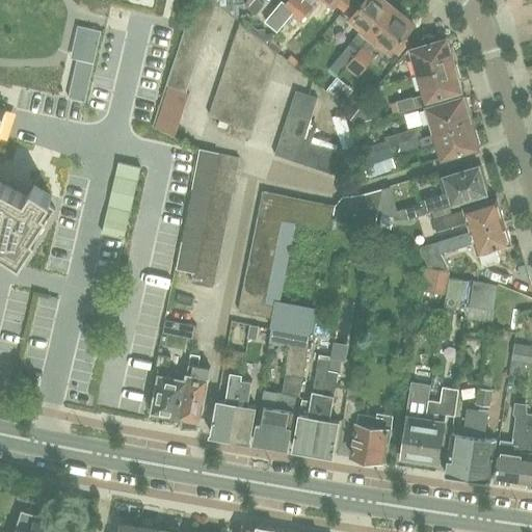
[(195,0),(193,7),(213,14),(216,2),(213,0),(195,0)]
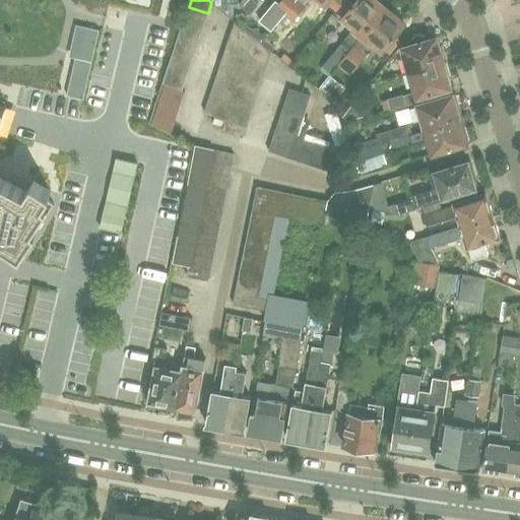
[(244,4),(239,0),(209,0),(233,18),(244,4)]
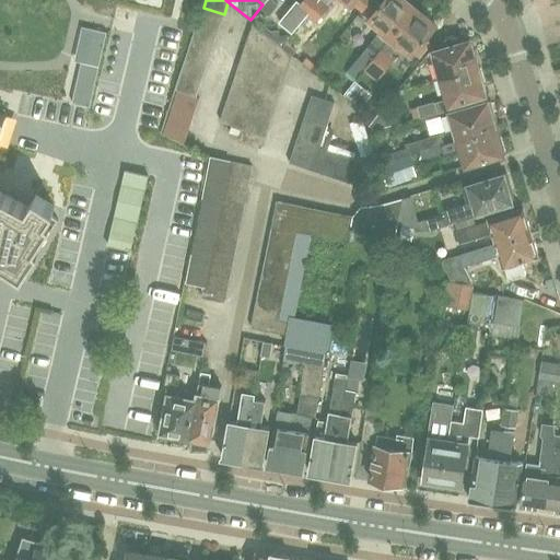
[(276,0),(267,0),(261,8),(268,13),(278,1),(276,0)]
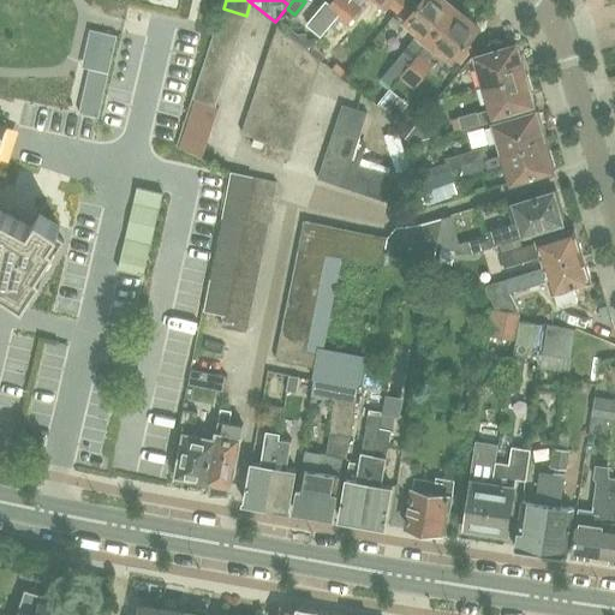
[(338,16),(348,0),(334,0),(329,6),(328,9),(338,16)]
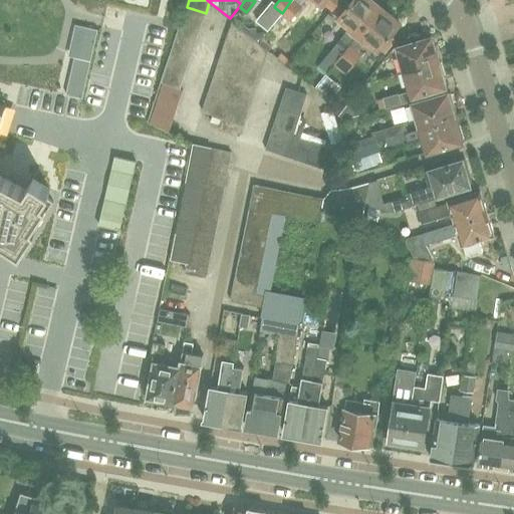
[(293,0),(291,0),(282,13),(289,19),(300,6),(293,0)]
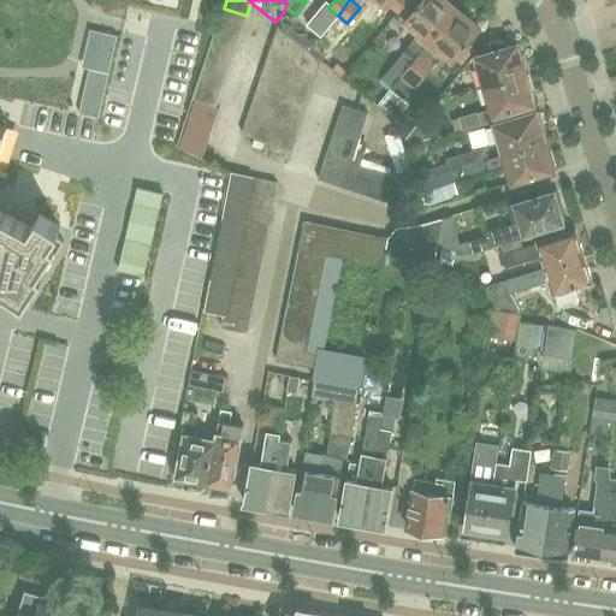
[(392,86),(401,73),(455,6),(446,0),(421,0),(420,3),(416,0),(410,0),(402,12),(408,17),(407,19),(421,30),(384,78),(392,86)]
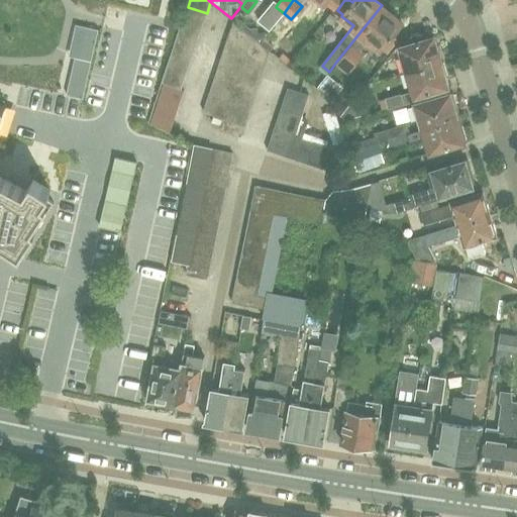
[(272,1),(255,21),(269,31),(284,13),(276,7),(277,5),(272,1)]
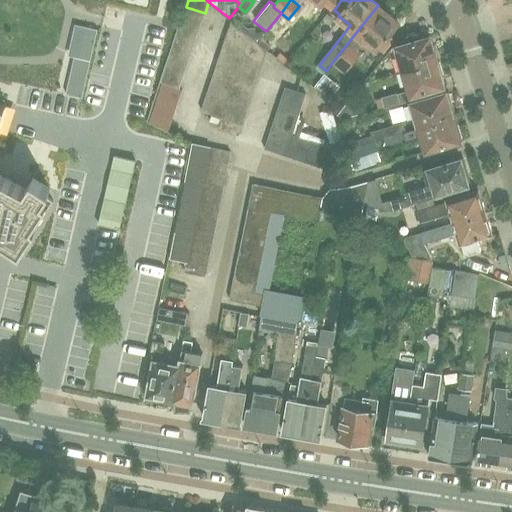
[(389,35),(399,22),(378,5),(333,61),(344,70),(359,52),(356,49),(363,39),(364,40),(366,38),(379,48),(380,47),(384,50),(394,38),(389,35)]
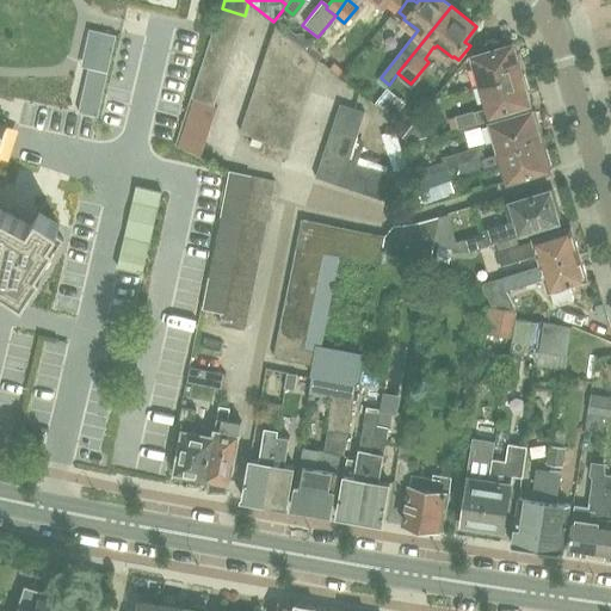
[(240,29),(245,16),(222,8),(218,22),(240,29)]
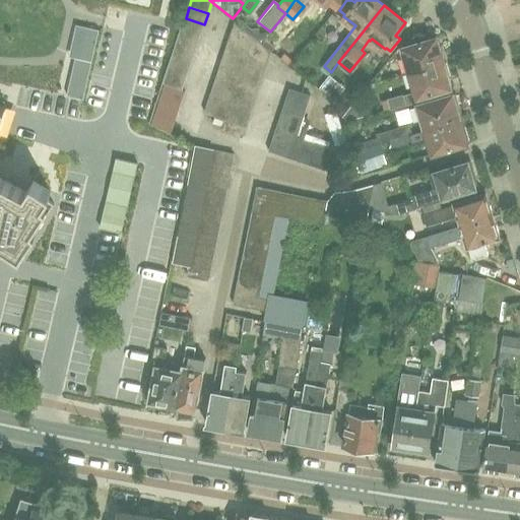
[(200,36),(204,24),(186,18),(182,28),(200,36)]
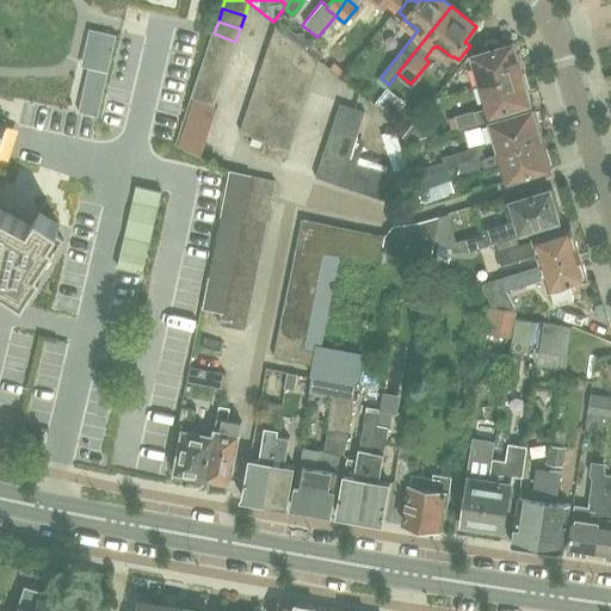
[(297,42),(281,29),(276,25),(269,45),(294,54),(297,42)]
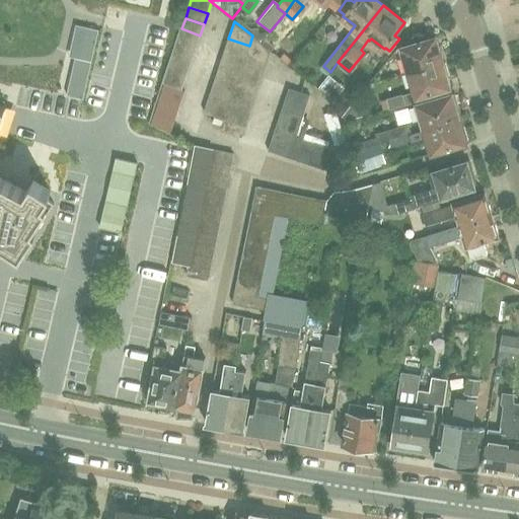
[(70,86),(68,92),(85,96),(100,27),(77,22),(70,54),(76,56),(75,61),(70,86)]
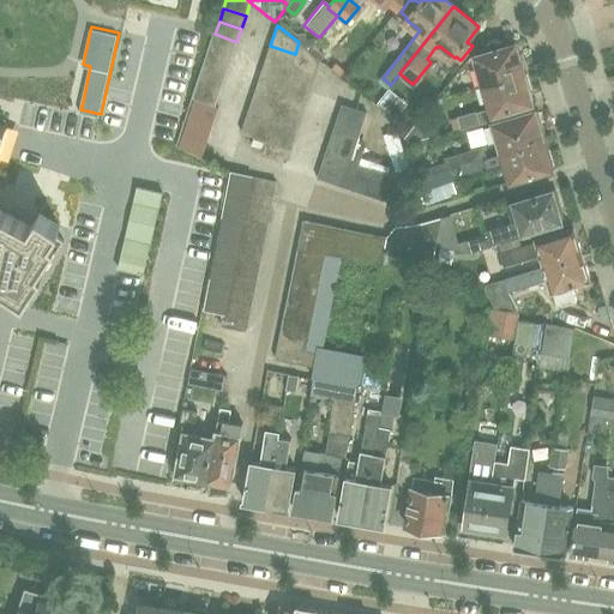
[(233,54),(236,42),(215,34),(210,47),(233,54)]
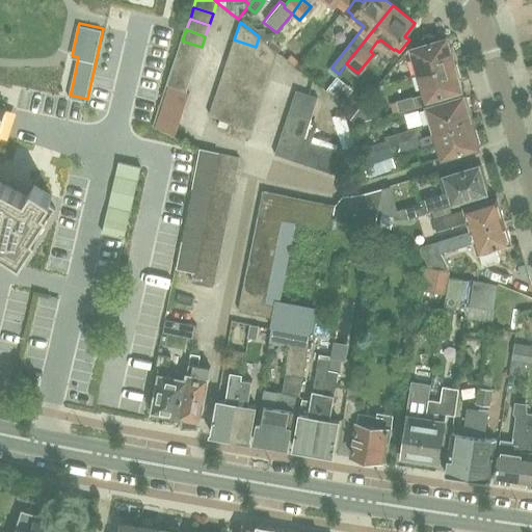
[(449,48),(446,38),(441,41),(440,36),(430,33),(425,34),(418,43),(419,46),(413,48),(420,73),(456,62),(451,47),(449,48)]
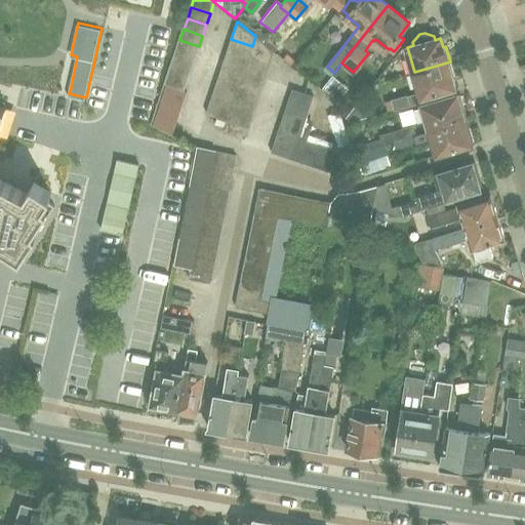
[(274,51),(264,42),(255,36),(252,46),(249,54),(271,62),(274,51)]
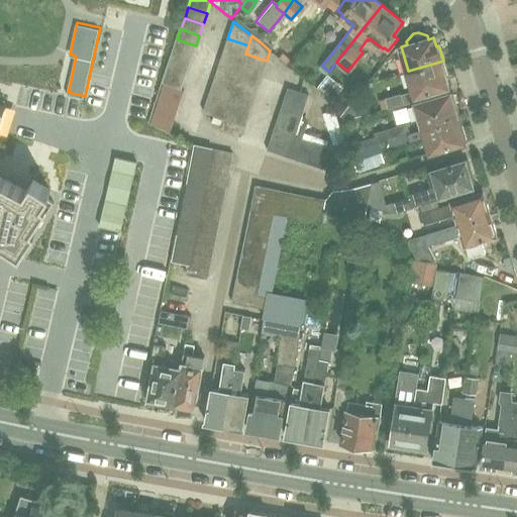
[(245,57),(245,54),(248,45),(227,38),(224,49),(245,57)]
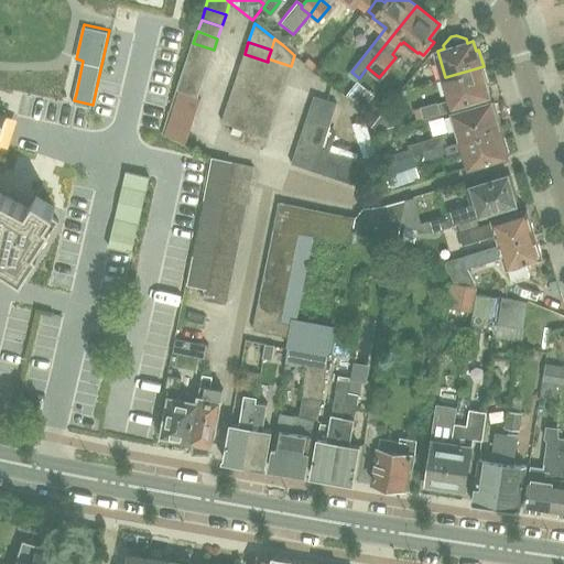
[(209,62),(214,50),(193,43),(190,55),(209,62)]
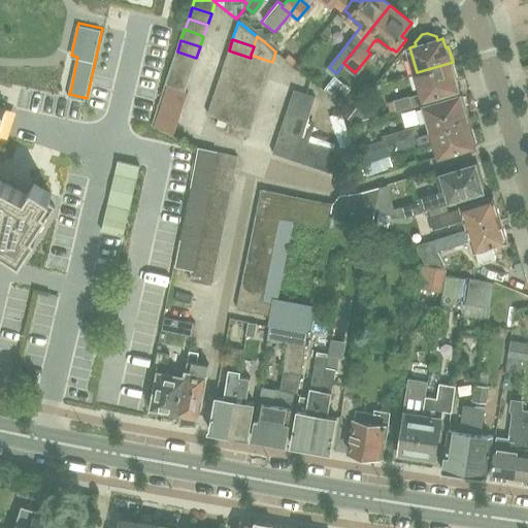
[(246,68),(248,66),(251,58),(229,51),(225,61),(246,68)]
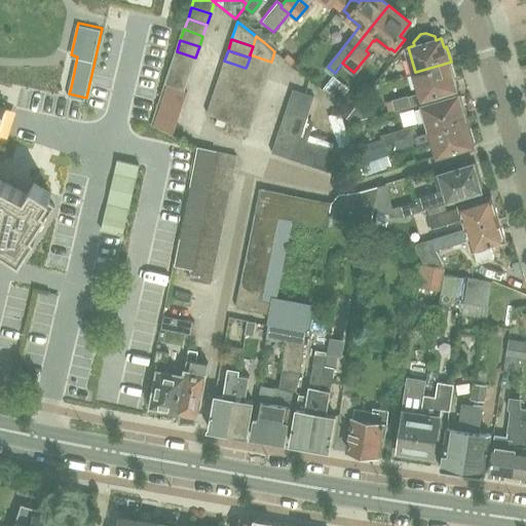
[(191,69),(195,58),(177,51),(173,63),(191,69)]
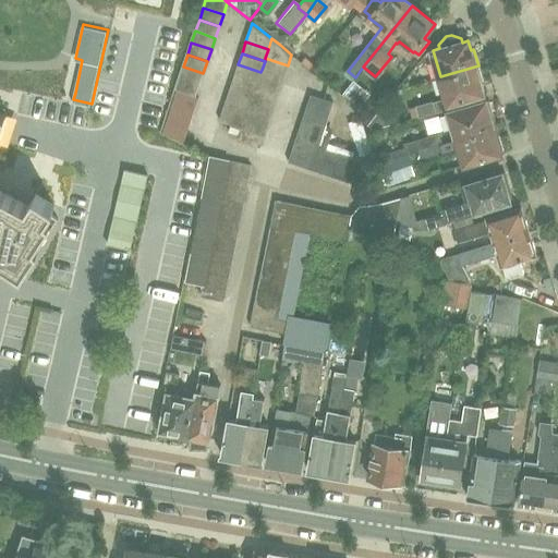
[(283,77),(288,65),(265,58),(265,61),(262,70),(283,77)]
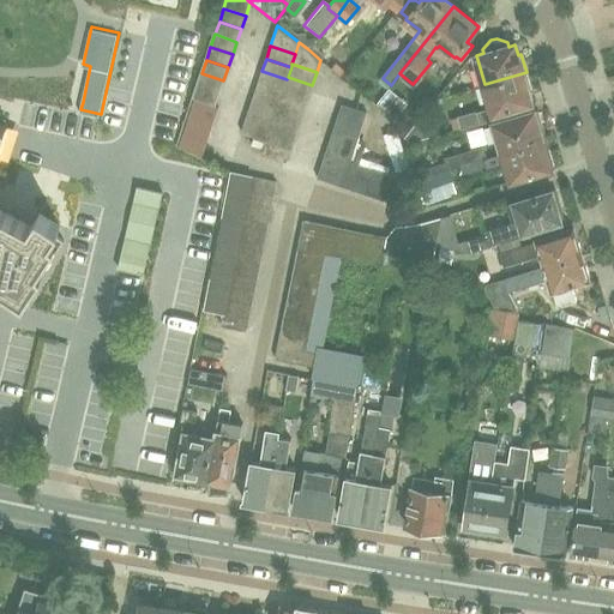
[(283,91),(283,90),(287,79),(262,71),(258,83),(283,91)]
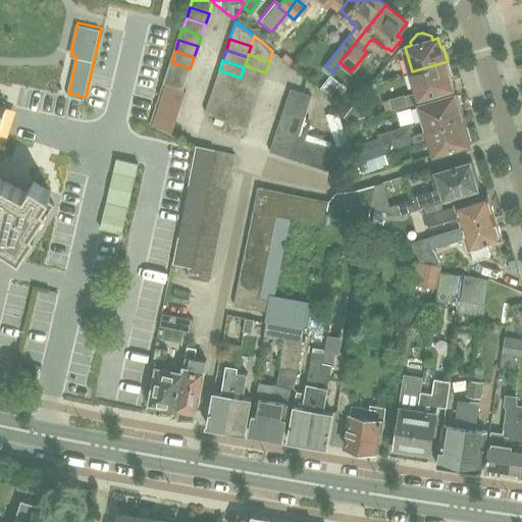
[(452,87),(450,79),(453,77),(448,61),(412,71),(418,90),(392,98),(395,109),(421,101),(420,96),(452,87)]
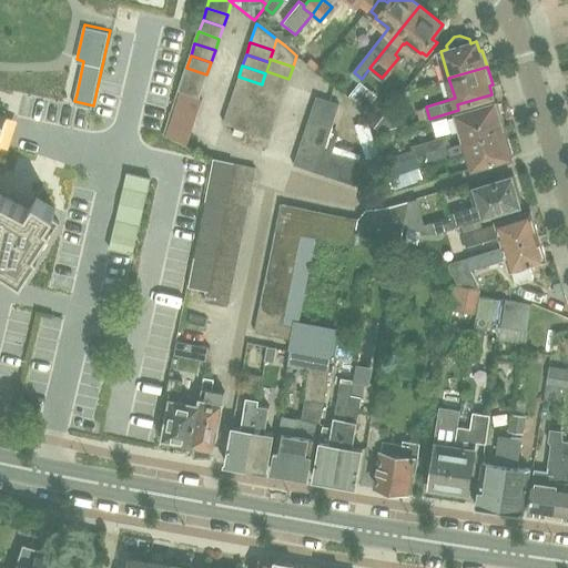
[(203,87),(206,74),(186,68),(183,80),(203,87)]
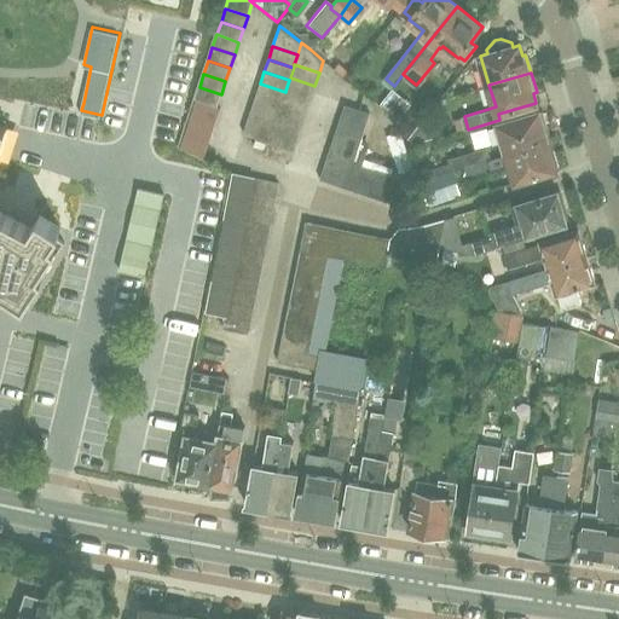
[(311,98),(314,86),(290,77),(289,80),(285,91),(311,98)]
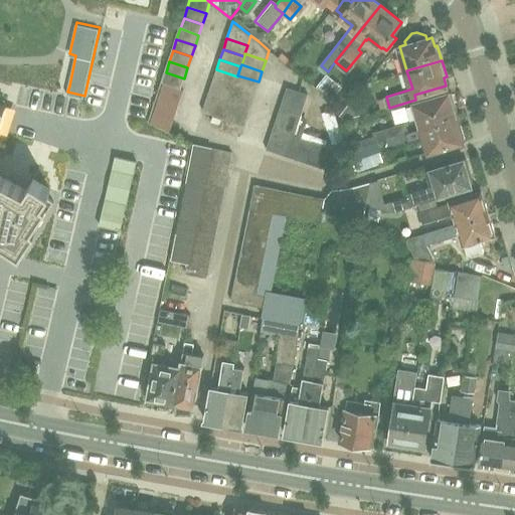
[(234,87),(234,86),(237,76),(216,69),(213,79),(234,87)]
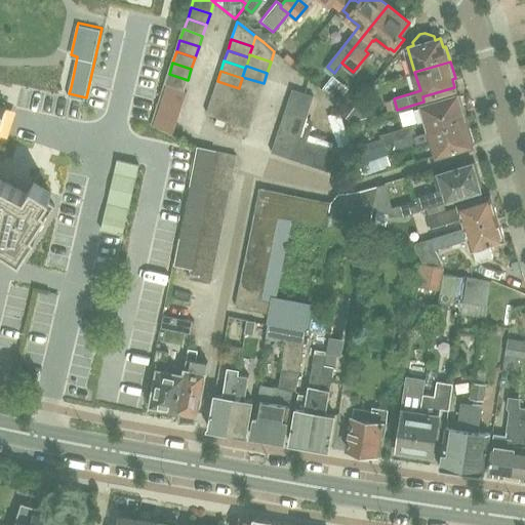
[(184,91),(188,80),(169,74),(165,84),(167,84),(184,91)]
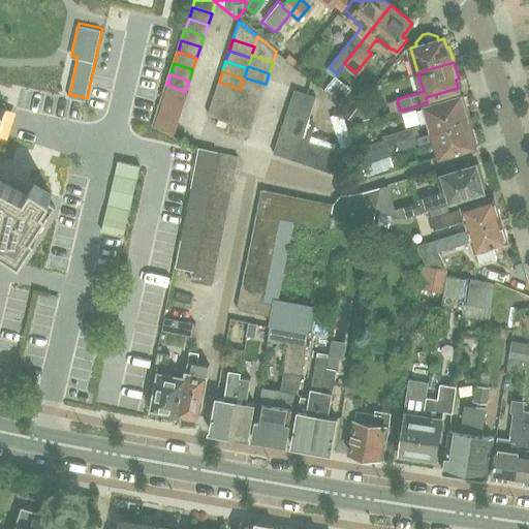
[(261,95),(266,84),(244,78),(244,79),(241,88),(261,95)]
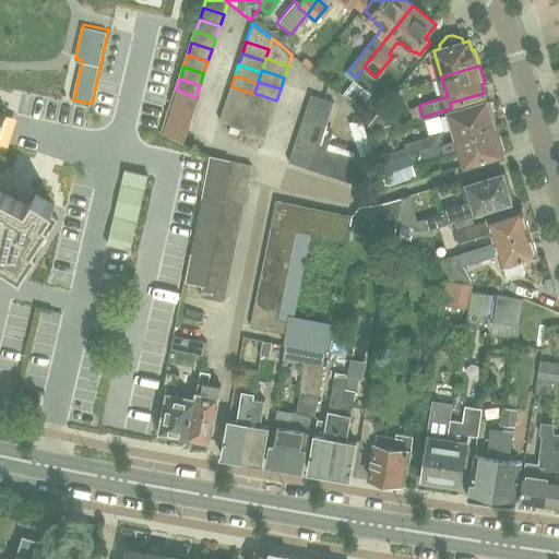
[(250,105),(254,94),(232,86),(227,97),(250,105)]
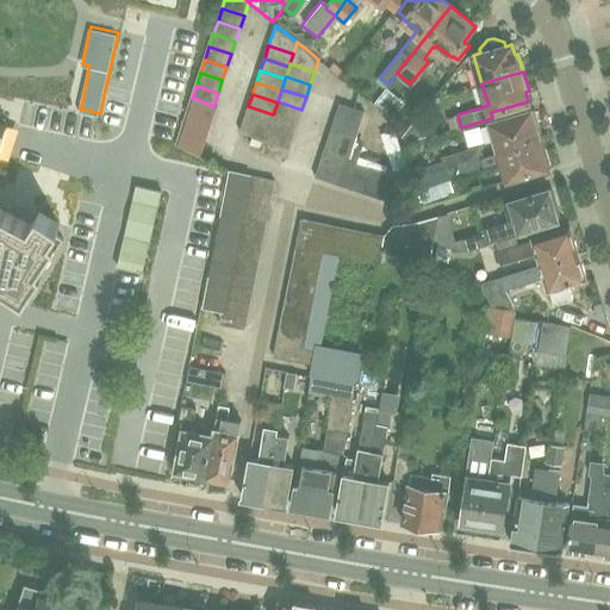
[(217,107),(213,106),(194,98),(190,112),(212,119),(217,107)]
